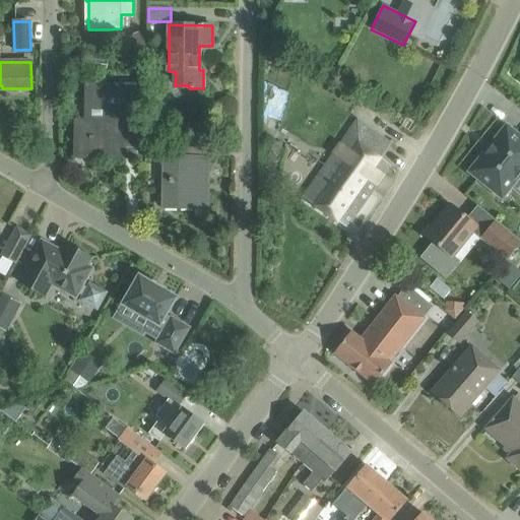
[(77,155),(77,156),(105,157),(105,155),(143,156),(144,86),(87,85),(87,106),(86,121),(76,121),(76,155),(77,155)]
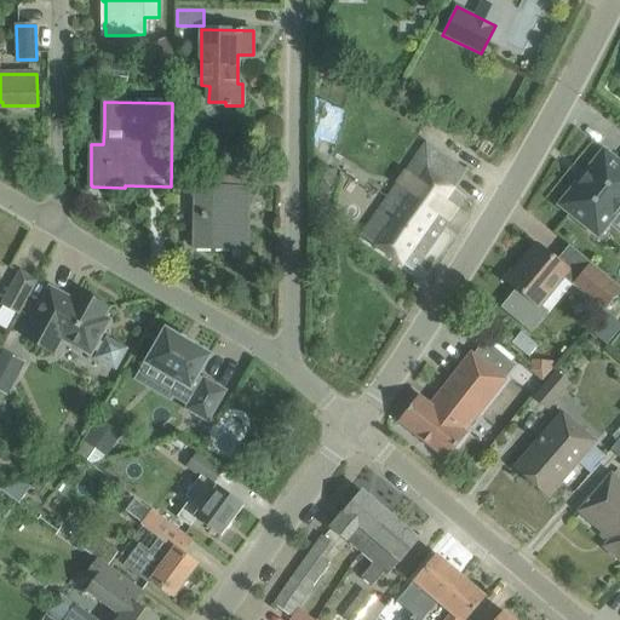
[(361,235),(414,271),(465,197),(454,189),(466,172),(425,144),(361,235)]
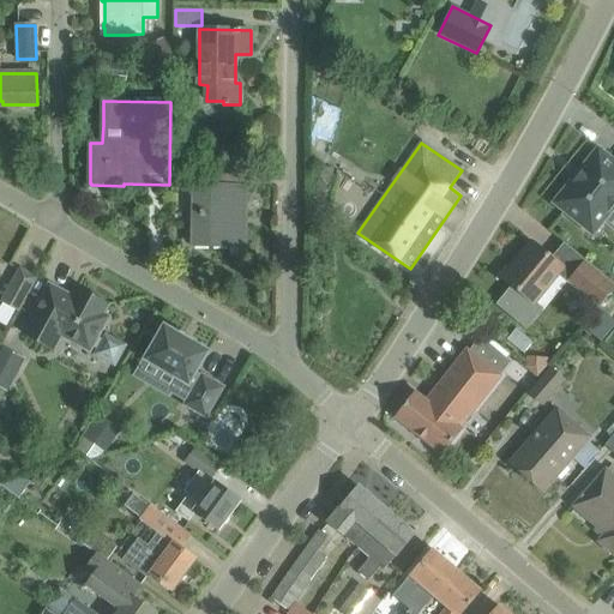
[(613,161),(599,149),(555,203),(579,223),(589,212),(602,222),(613,206),(613,161)]
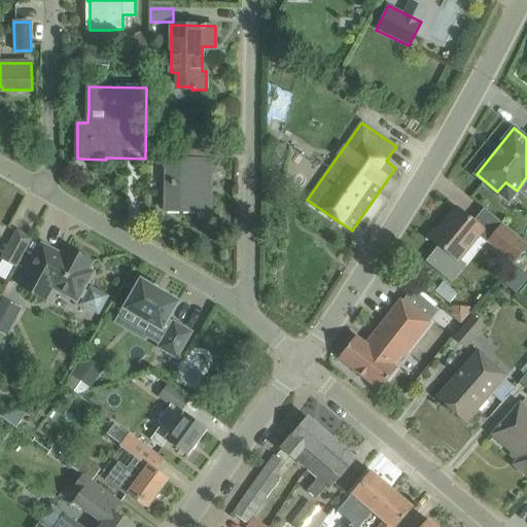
[(190,147),(168,146),(168,160),(167,160),(166,211),(211,211),(212,161),(211,161),(211,145),(190,145),(190,147)]
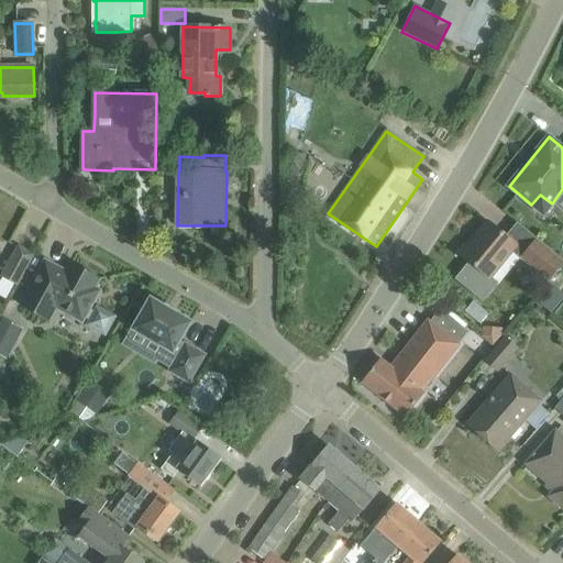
[(288,183),(302,186),(308,164),(294,159),(288,183)]
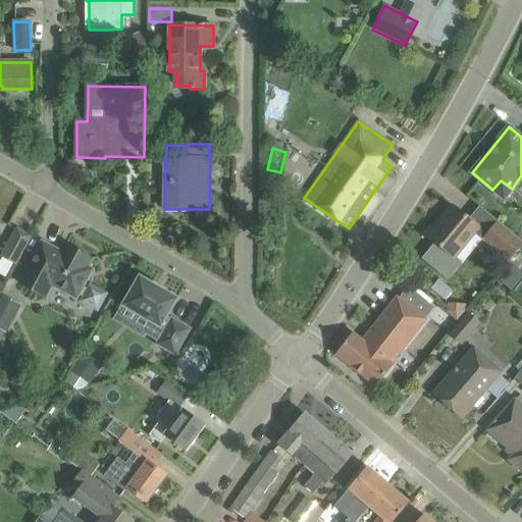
[(453,205),(427,237),(436,244),(424,259),(448,278),(460,263),(455,258),(479,227),(453,205)]
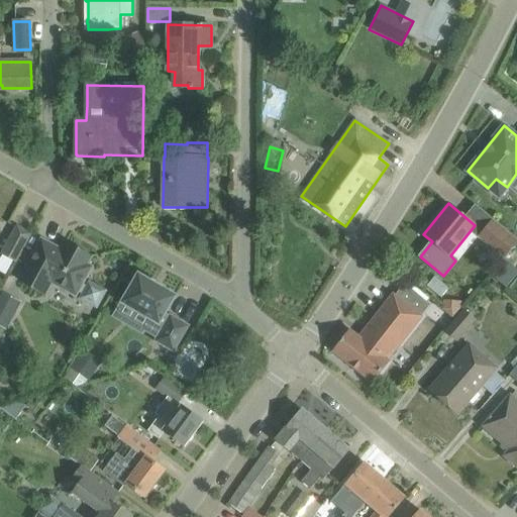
[(516,239),(493,220),(480,236),(504,257),(516,241),(516,239)]
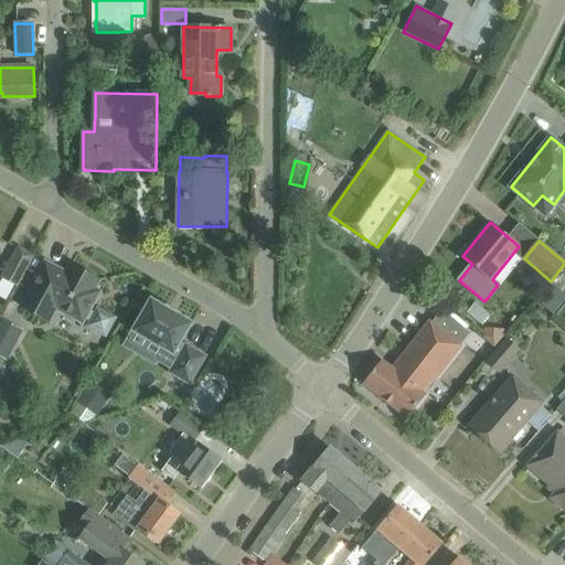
[(1,277),(18,286),(34,255),(18,246),(1,277)]
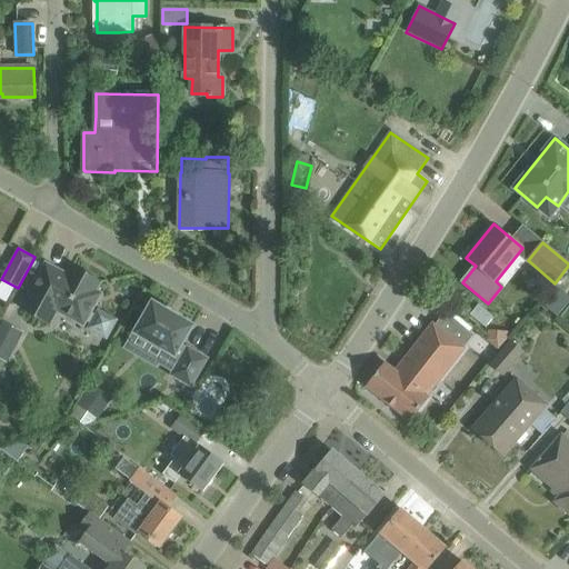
[(92,297),(96,291),(100,282),(72,267),(67,276),(46,263),(20,310),(50,327),(58,313),(82,327),(85,322),(90,326),(89,328),(107,339),(117,321),(99,310),(96,317),(90,313),(98,299),(92,297)]
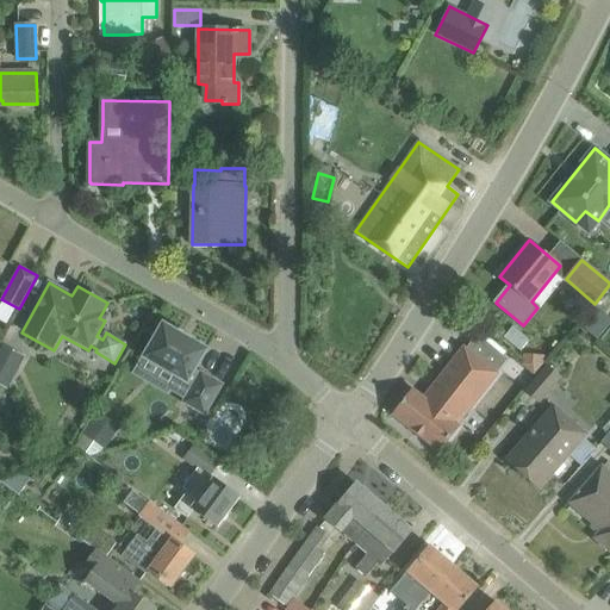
[(609,294),(599,307),(609,317),(609,294)]
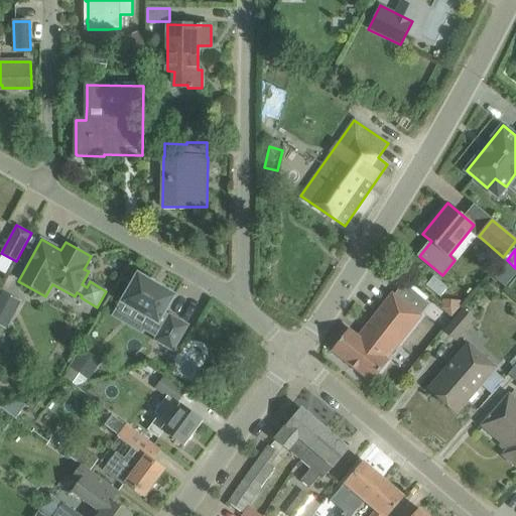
[(505,287),(515,272),(515,269),(505,260),(492,276),(505,287)]
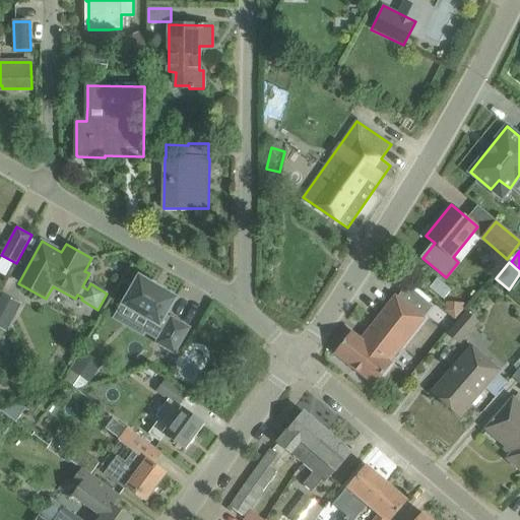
[(153,284),(139,276),(123,305),(149,319),(142,331),(157,340),(156,342),(175,352),(189,328),(172,318),(171,320),(166,317),(177,298),(163,289),(163,288),(153,283),(153,284)]
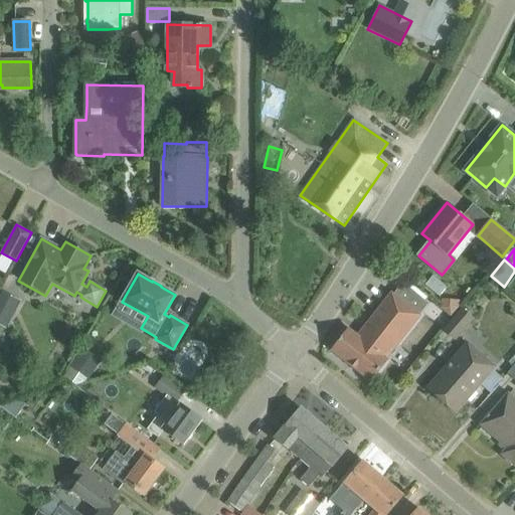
[(347,330),(332,350),(369,380),(382,364),(391,351),(396,345),(419,315),(416,313),(425,302),(410,290),(403,284),(393,295),(392,294),(358,338),(347,330)]
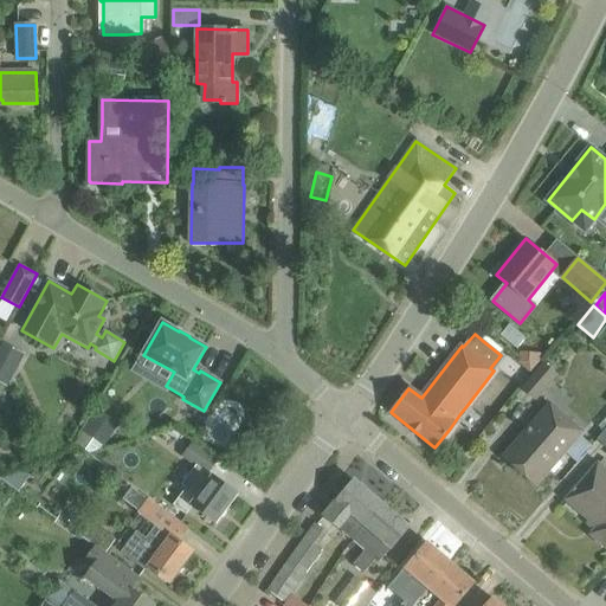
[(517,362),(530,372),(539,362),(541,354),(519,352),(517,362)]
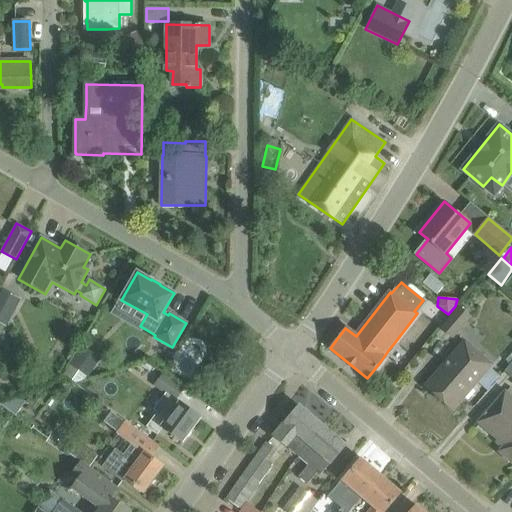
[(0,323),(6,327),(14,313),(0,305),(0,323)]
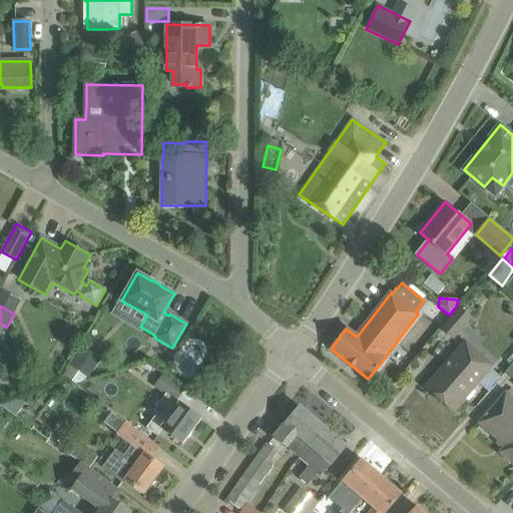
[(443,330),(453,338),(472,317),(462,308),(443,330)]
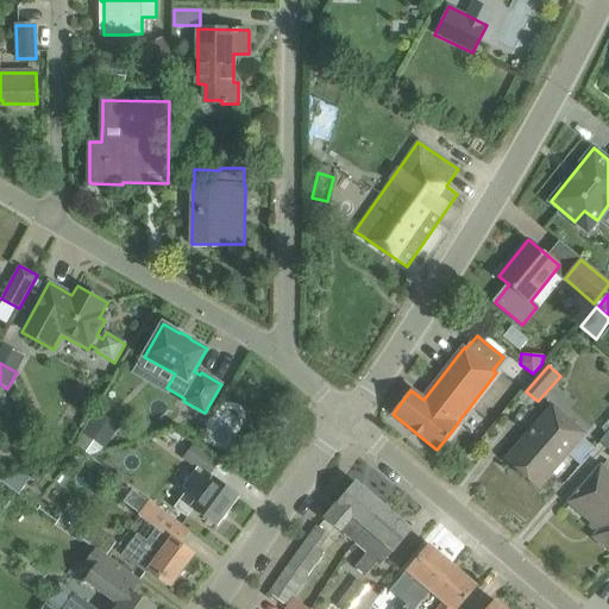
[(528,433),(532,437),(510,463),(539,488),(585,434),(553,406),(528,433)]
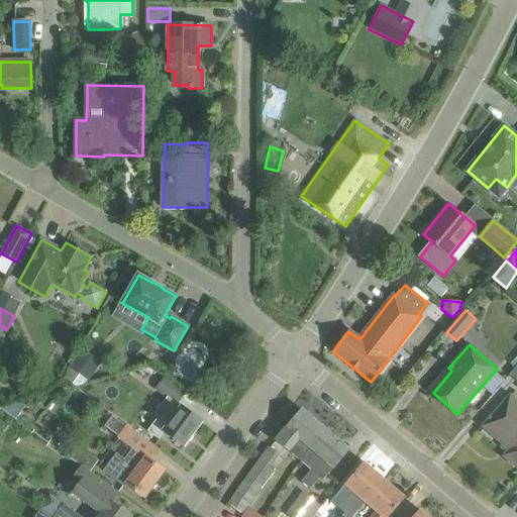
[(82,348),(63,376),(81,388),(100,360),(82,348)]
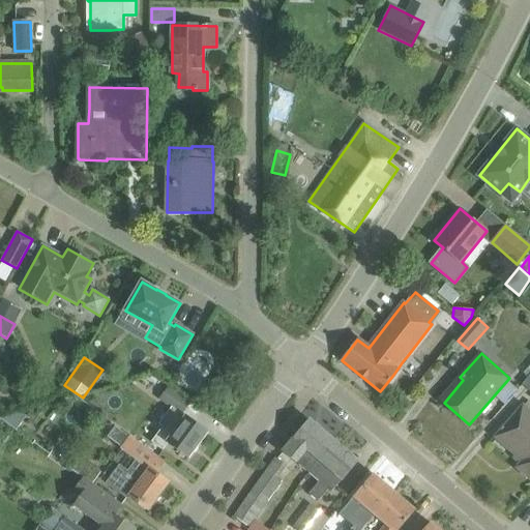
[(159,399),(171,408),(158,423),(164,427),(152,442),(163,450),(169,442),(188,457),(207,432),(182,414),(190,404),(168,387),(159,399)]
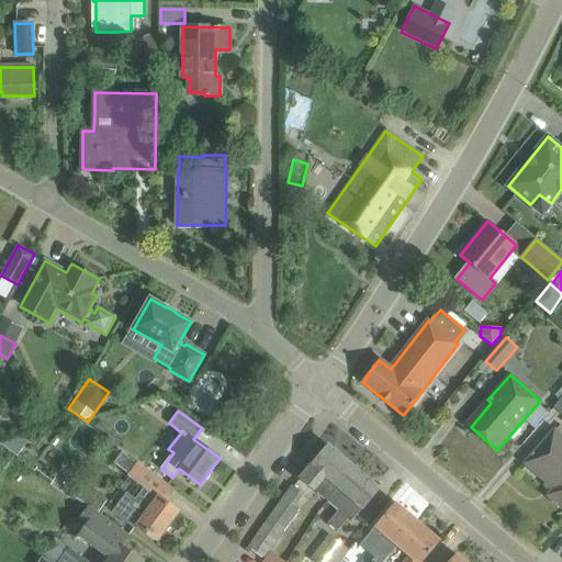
[(535,453),(532,451),(530,454),(532,457),(526,463),(555,489),(549,495),(561,506),(561,505),(561,435),(555,429),(535,453)]
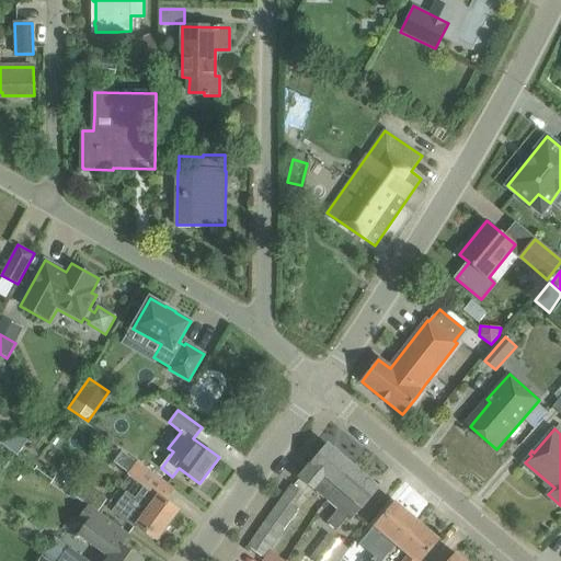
[(16,436),(0,443),(18,455),(25,443),(16,436)]
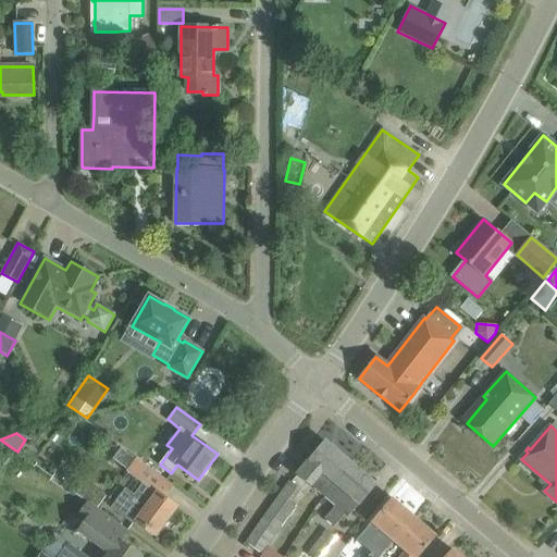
[(323,471),(335,481),(350,463),(325,442),(298,474),(311,485),(323,471)]
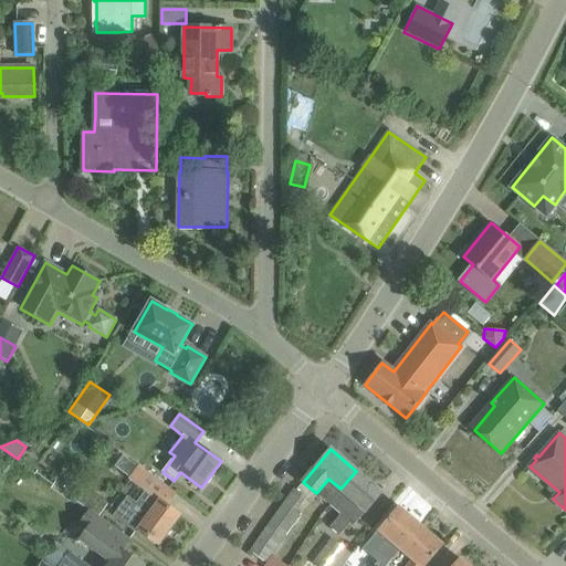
[(132,479),(139,468),(123,456),(115,467),(132,479)]
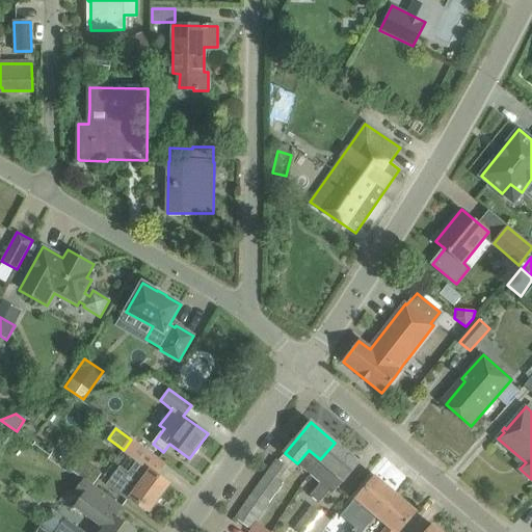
[(130,497),(150,511),(169,485),(156,475),(165,463),(132,439),(131,440),(123,451),(137,461),(129,473),(120,467),(106,484),(128,500),(130,497)]
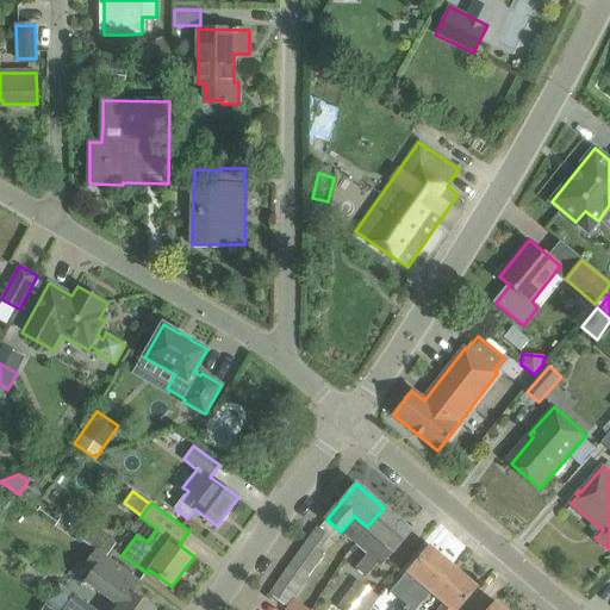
[(367,527),(381,540),(356,570),(366,577),(378,562),(381,566),(412,531),(384,508),(367,527)]
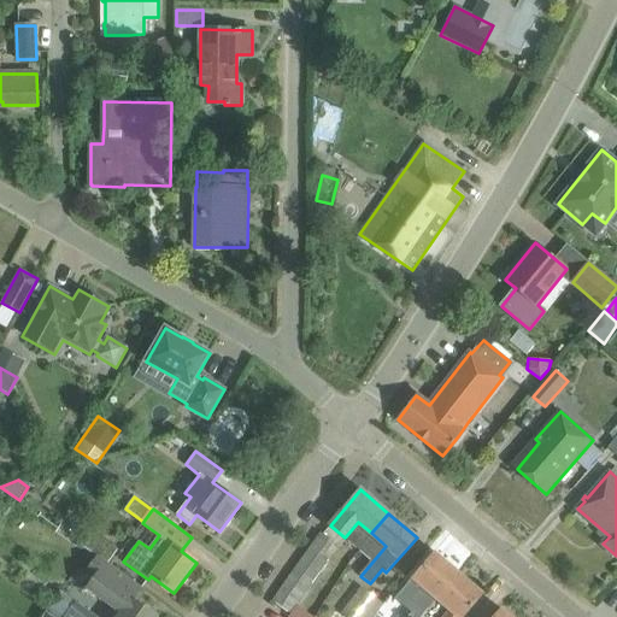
[(322,558),(333,542),(321,533),(272,601),(292,613),(328,562),(322,558)]
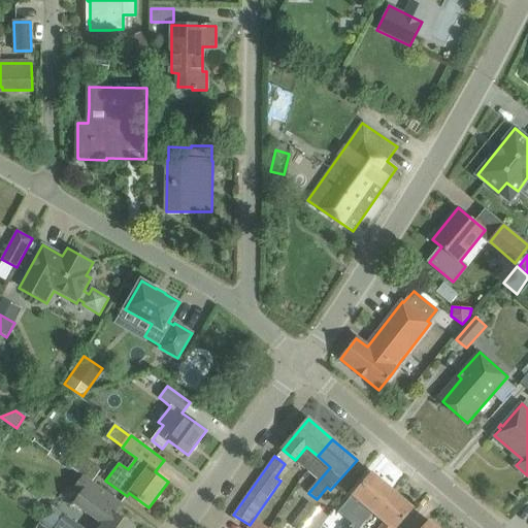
[(362,503),(373,514),(393,490),(372,472),(353,495),(354,496),(344,507),(353,515),(362,503)]
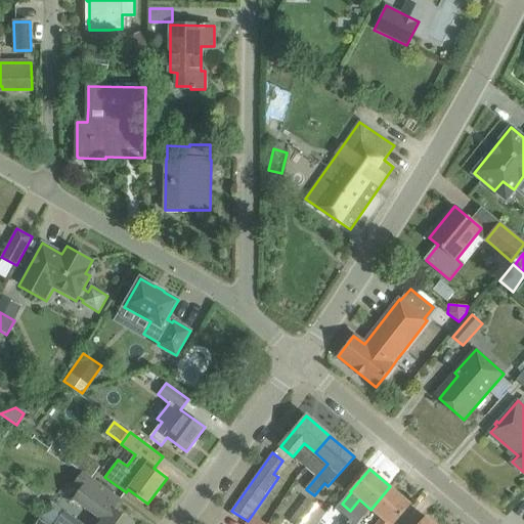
[(132,523),(133,523),(114,509),(120,499),(82,472),(72,486),(79,491),(73,500),(101,521),(98,523),(132,523)]
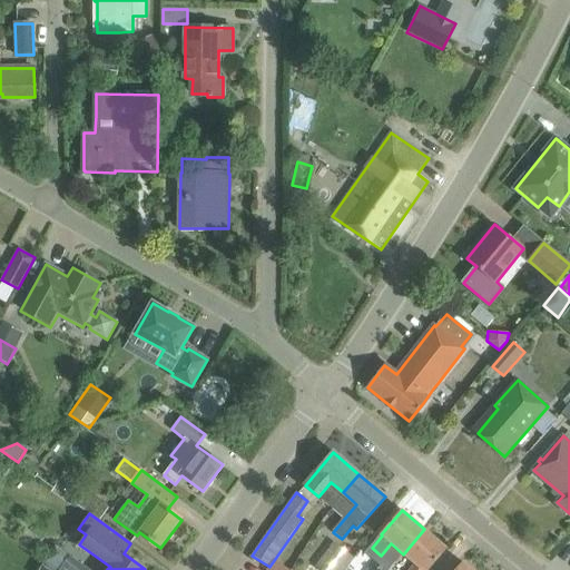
[(403,554),(415,564),(411,569),(428,569),(448,549),(424,529),(403,554)]
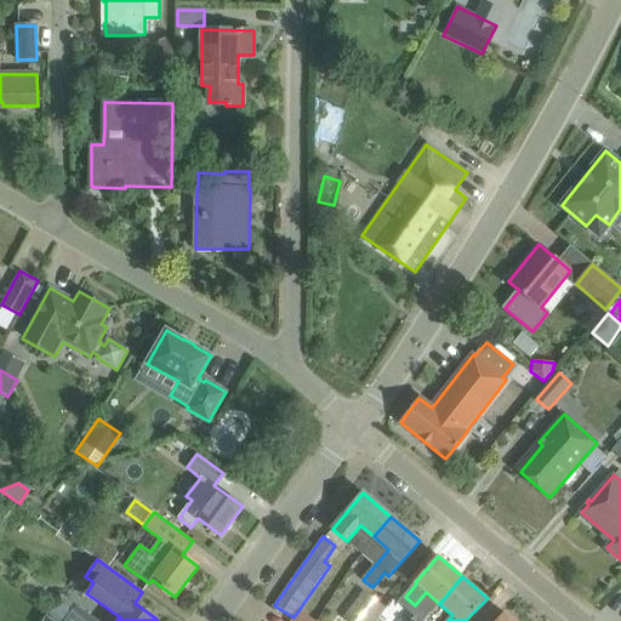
[(345,617),(348,620),(375,620),(386,608),(364,592),(345,617)]
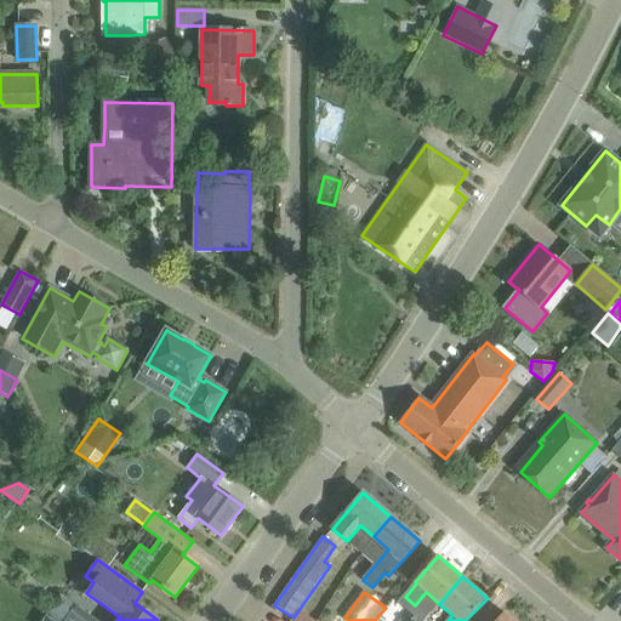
[(63,620),(96,620),(75,605),(63,620)]
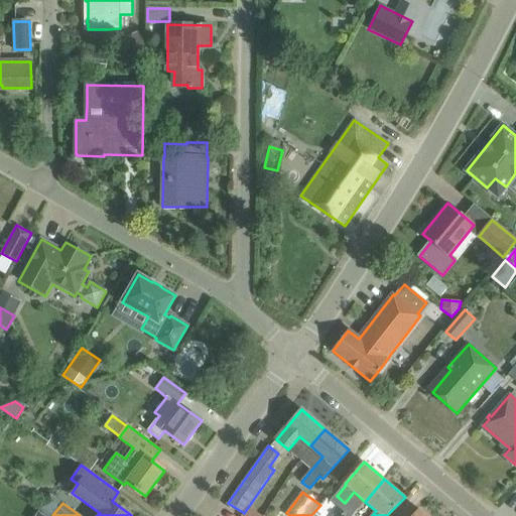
[(245,515),(247,515),(263,515),(251,507),(245,515)]
